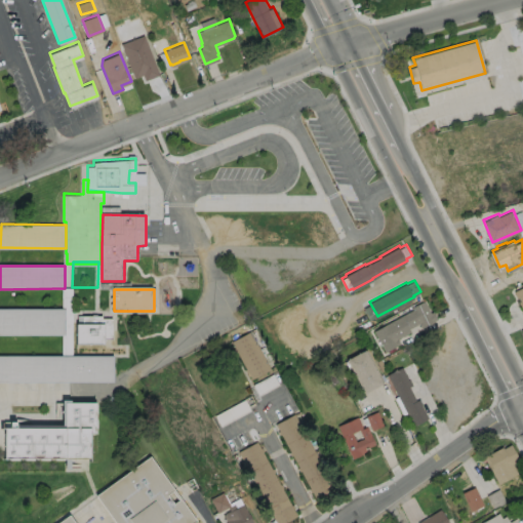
[(425,298),(431,311),(434,310),(438,317),(435,319),(435,320),(423,326),(419,321),(409,327),(411,330),(398,336),(401,342),(398,343),(392,346),(386,350),(374,328),(413,308),(411,306),(425,298)]
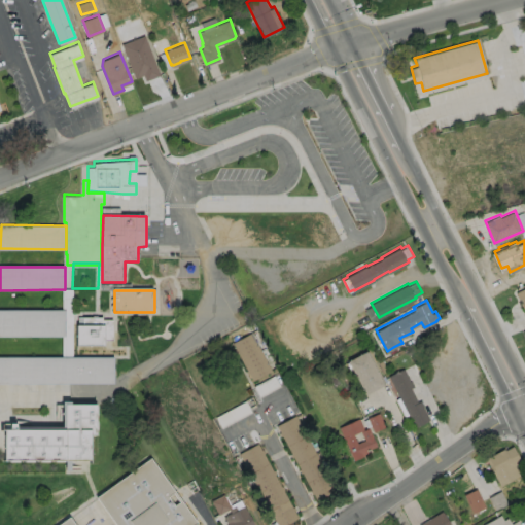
[(0,311),(67,311),(67,336),(0,336),(0,311)]
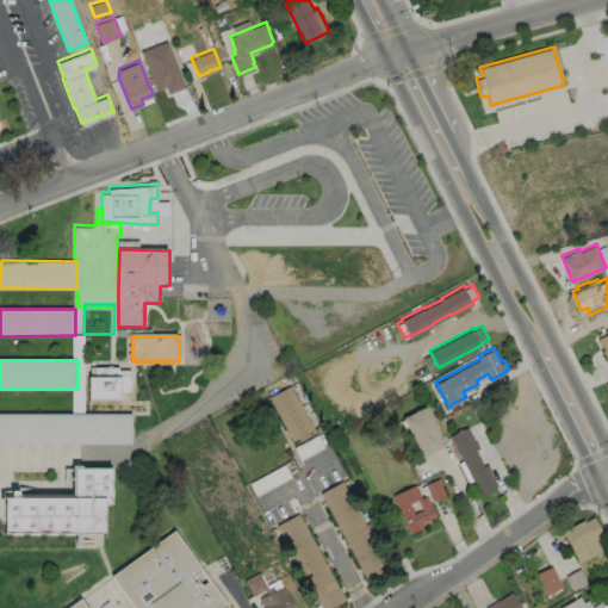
[(88,378),(88,401),(122,401),(122,395),(131,395),(130,370),(118,371),(118,365),(97,364),(97,378),(88,378)]
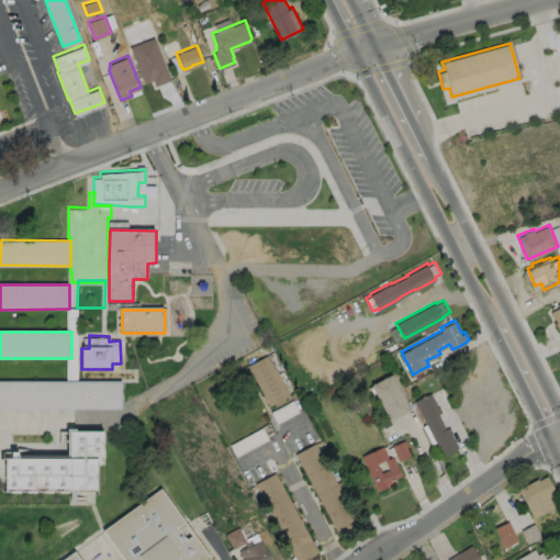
[(290,394),(270,353),(249,362),(269,404),(290,394)]
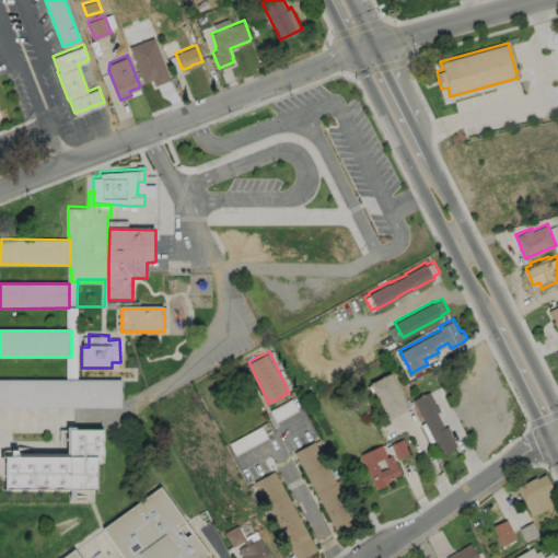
[(408,406),(387,417),(369,381),(390,371),(408,406)]
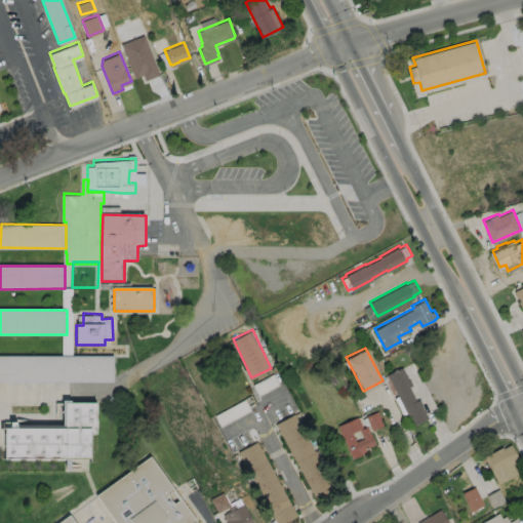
[(0,357),(66,357),(66,380),(0,380),(0,357)]
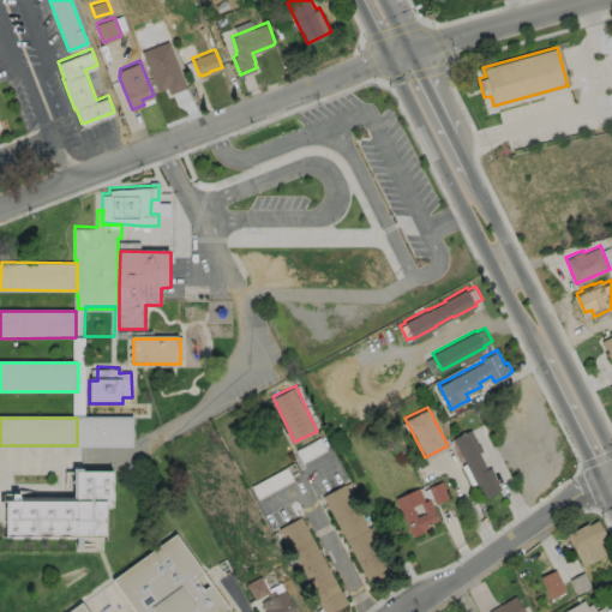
[(88,418),(133,418),(133,447),(88,447),(88,418)]
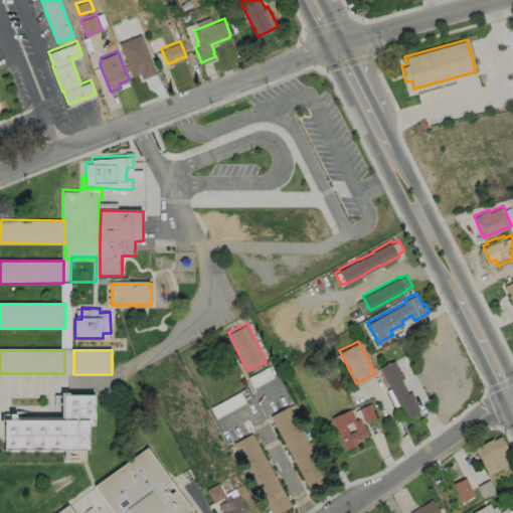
[(395,358),(401,371),(402,370),(405,375),(402,377),(409,391),(412,389),(415,394),(413,395),(420,408),(405,415),(380,365),(395,358)]
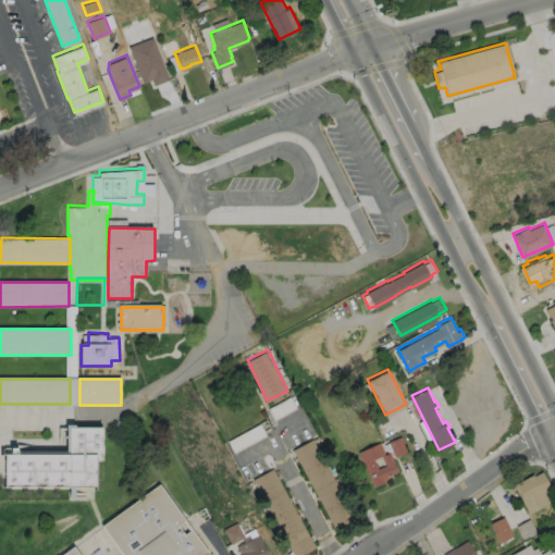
[(66,428),(100,428),(100,460),(93,460),(93,489),(2,489),(2,455),(66,455),(66,428)]
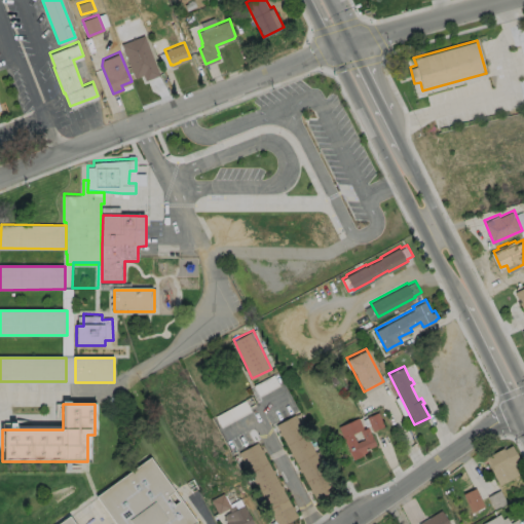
[(373,429),(385,424),(378,409),(367,414),(373,429)]
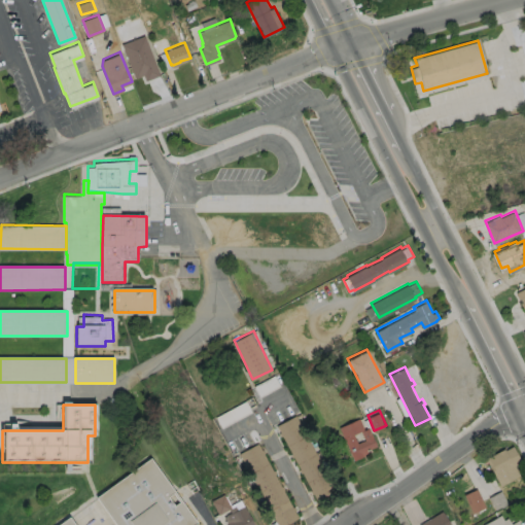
[(296,414),(336,488),(317,498),(313,492),(312,493),(310,489),(312,488),(303,471),(301,471),(299,468),(301,467),(293,455),(292,456),(290,452),(292,452),(283,434),(281,435),(279,431),(281,431),(277,424),(296,414)]
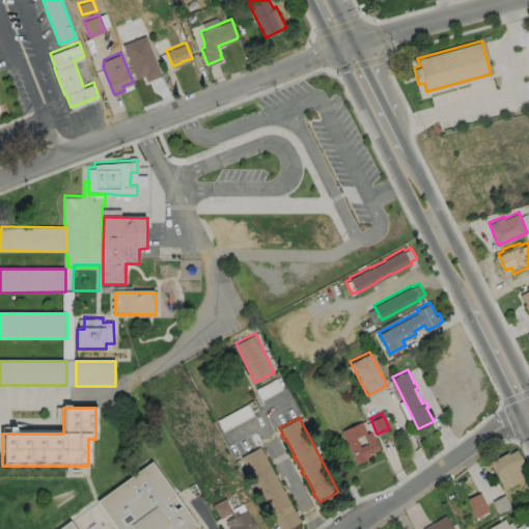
[(362,420),(367,432),(371,429),(380,447),(369,452),(370,456),(357,463),(341,429),(362,420)]
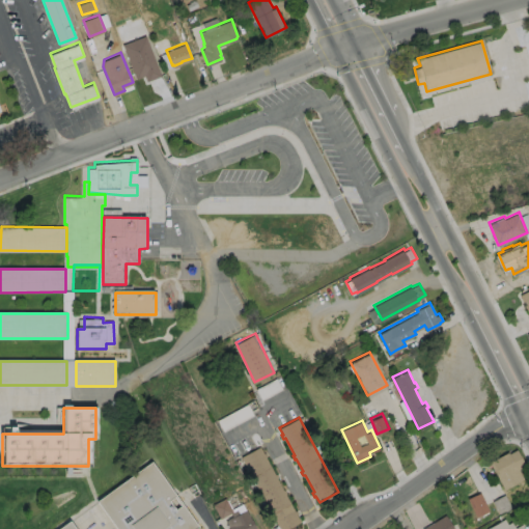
[(260,445),(265,451),(266,451),(268,454),(267,455),(276,473),(276,472),(278,476),(277,476),(284,489),(285,489),(287,492),(286,493),(295,509),(297,509),(298,512),(297,513),(301,520),(283,528),(281,528),(242,455),(260,445)]
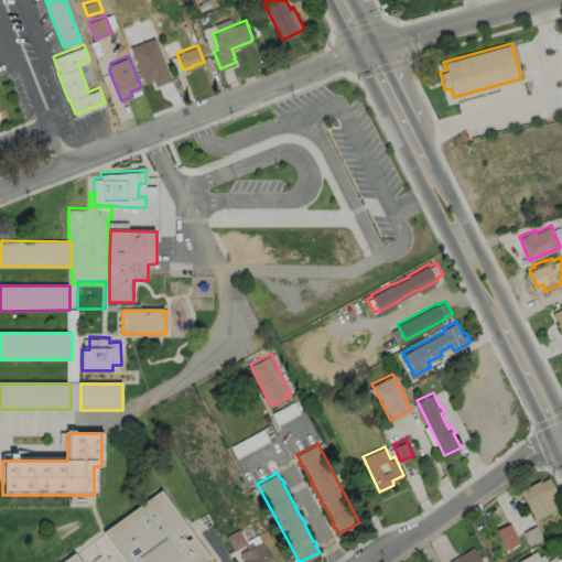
[(550,475),(559,492),(551,496),(557,507),(536,518),(525,495),(523,495),(520,488),(532,483),(532,482),(540,477),(541,479),(550,475)]
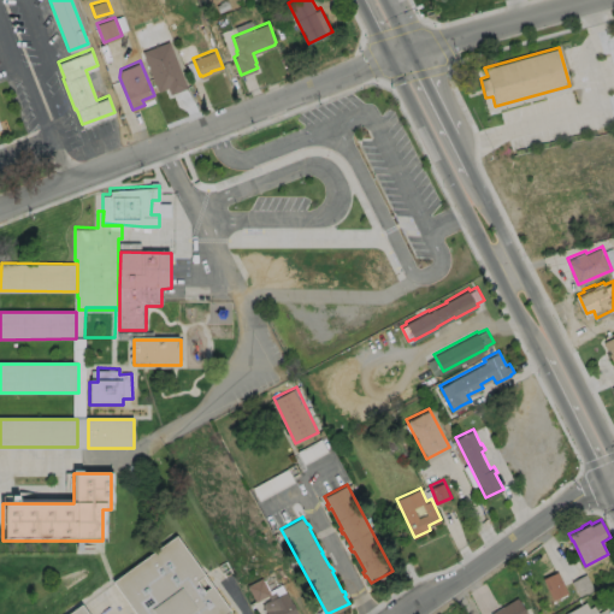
[(69,613),(228,613),(234,610),(177,537),(113,580),(137,613),(89,613),(82,603),(69,613)]
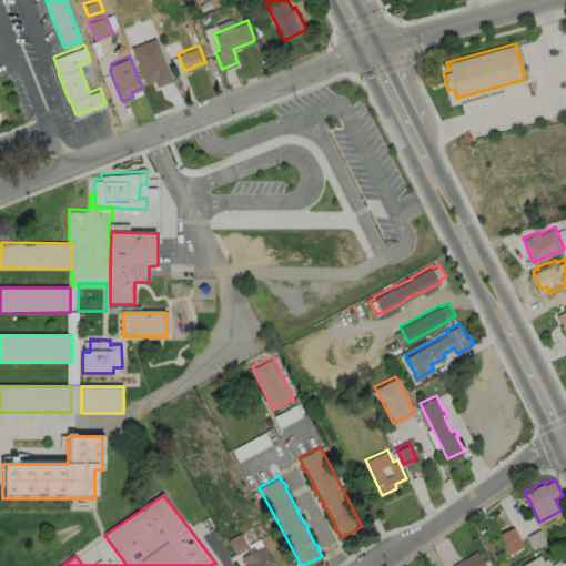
[(509,551),(523,546),(517,525),(503,529),(509,551)]
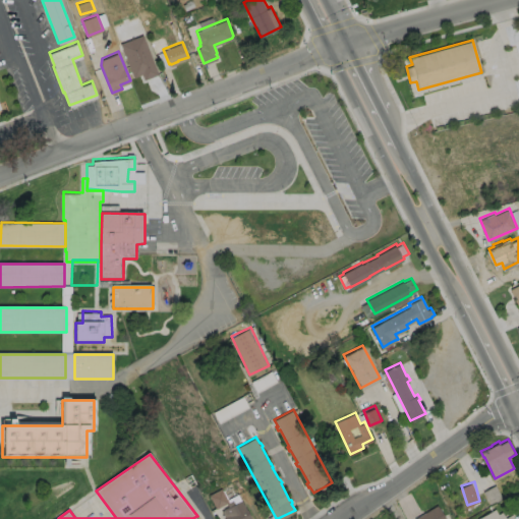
[(222,486),(229,501),(233,499),(235,502),(242,499),(252,518),(224,518),(226,518),(222,509),(224,508),(229,505),(227,502),(217,507),(210,494),(222,486)]
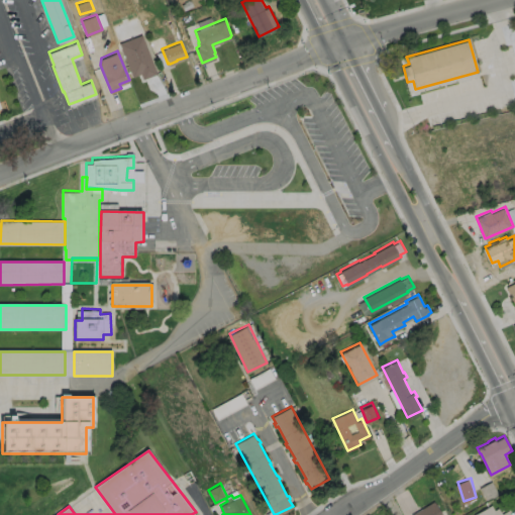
[(413,514),(412,513),(434,499),(443,514),(413,514)]
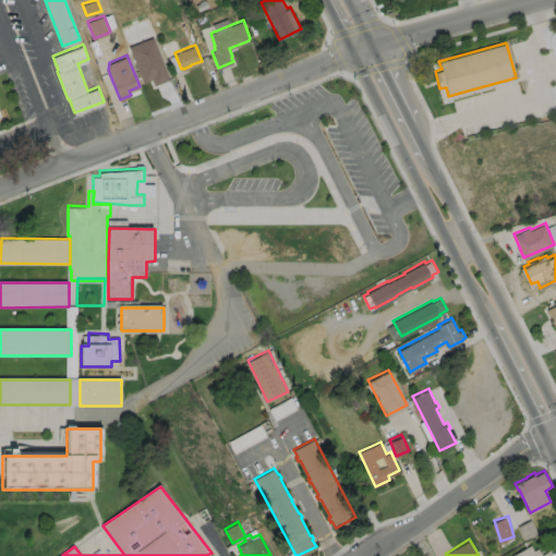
[(531,543),(535,550),(539,548),(541,554),(548,548),(553,555),(512,555),(511,554),(531,543)]
